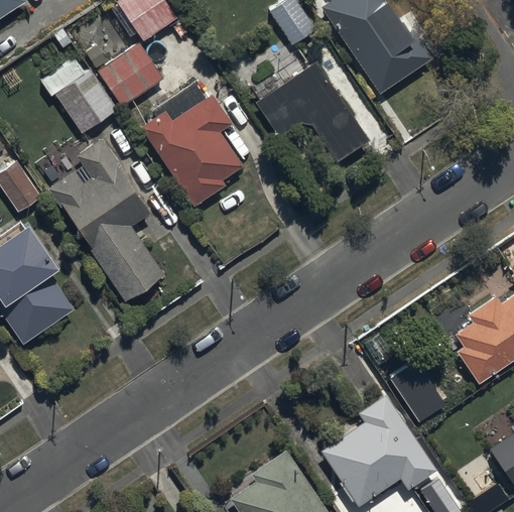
[(0,0),(0,19),(28,2),(27,0),(0,0)]
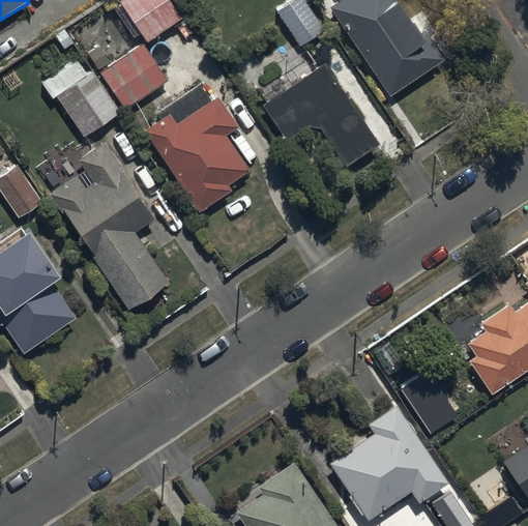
[(171,0),(123,0),(124,1),(115,8),(135,37),(142,32),(148,41),(183,18),(171,0)]
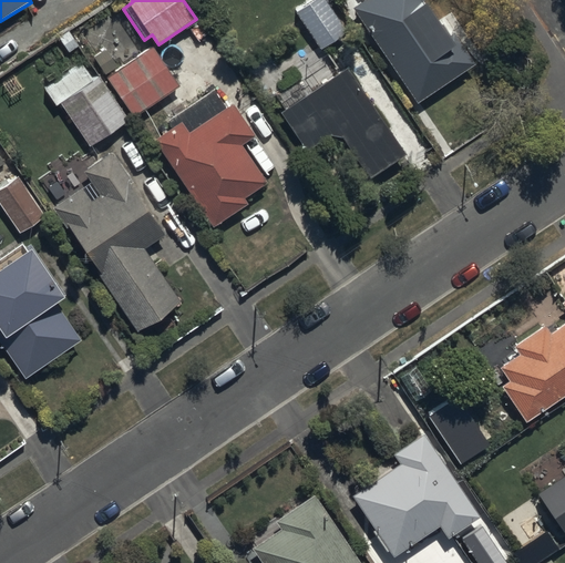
[(326,0),(314,0),(295,12),(304,26),(297,30),(311,51),(319,45),(322,49),(348,32),(326,0)]
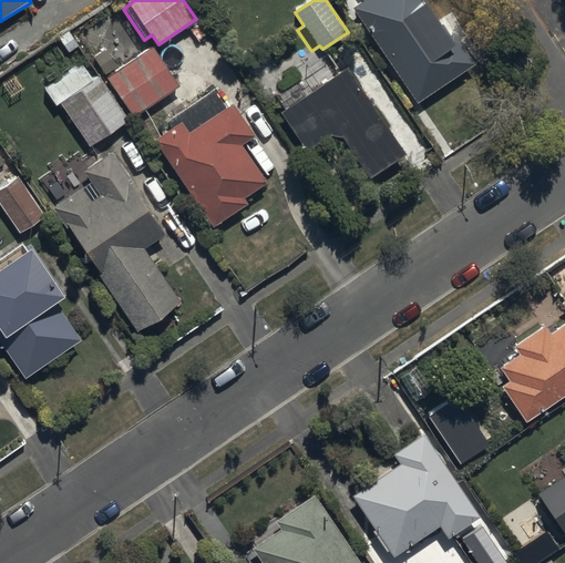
[(428,0),(368,0),(355,9),(418,103),(476,63),(454,30),(450,33),(428,0)]
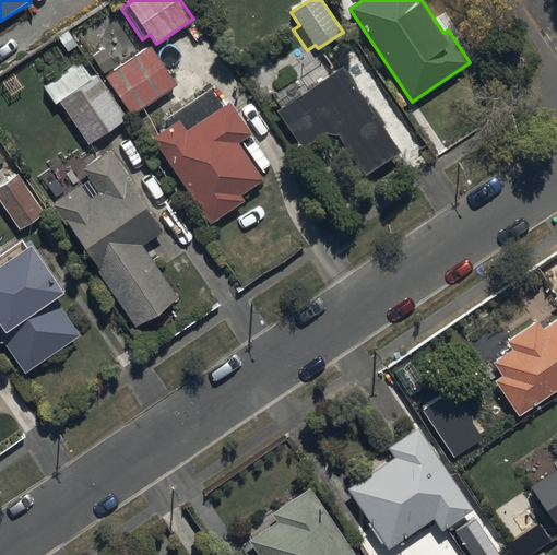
[(106,79),(107,79),(132,117),(179,87),(153,47),(117,70),(105,50),(93,58),(106,79)]
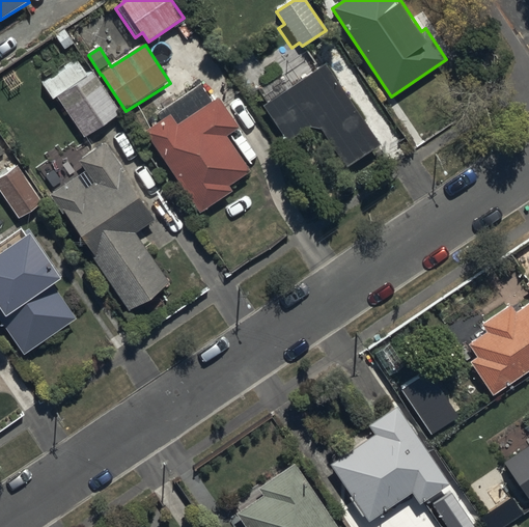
[(325,61),(260,105),(286,140),(308,125),(324,129),(347,165),(380,144),(325,61)]
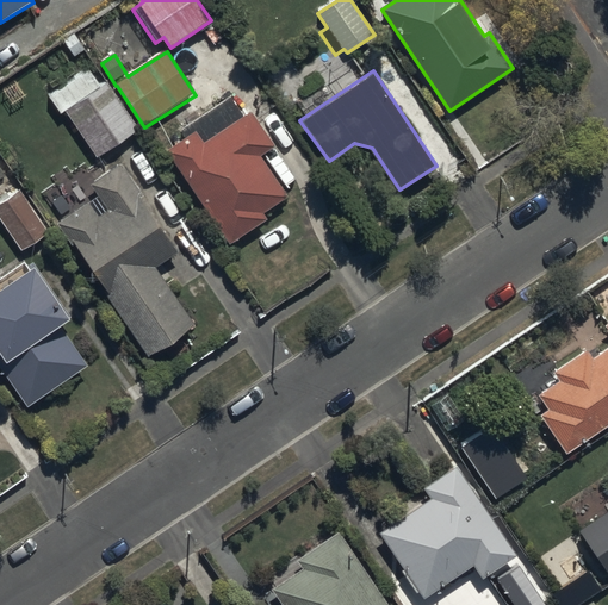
[(109,85),(67,112),(97,157),(138,130),(109,85)]
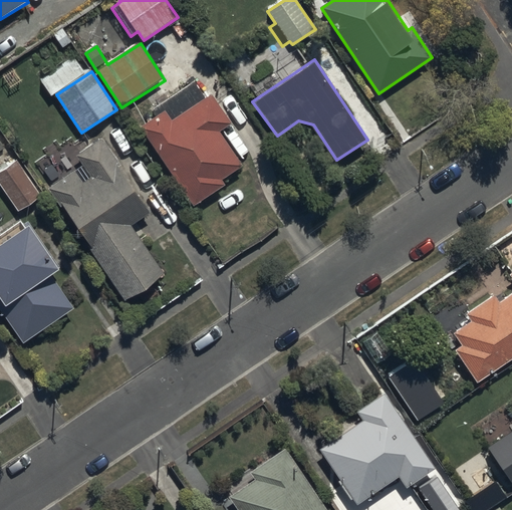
[(158,114),(140,126),(192,205),(225,183),(222,178),(242,165),(219,130),(231,121),(213,93),(206,98),(195,81),(154,108),(158,114)]
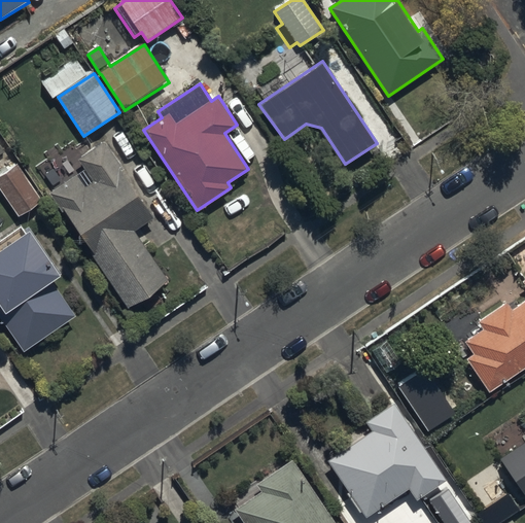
[(86,170),(51,194),(128,308),(169,280),(136,229),(153,217),(123,170),(125,169),(105,140),(78,158),(86,170)]
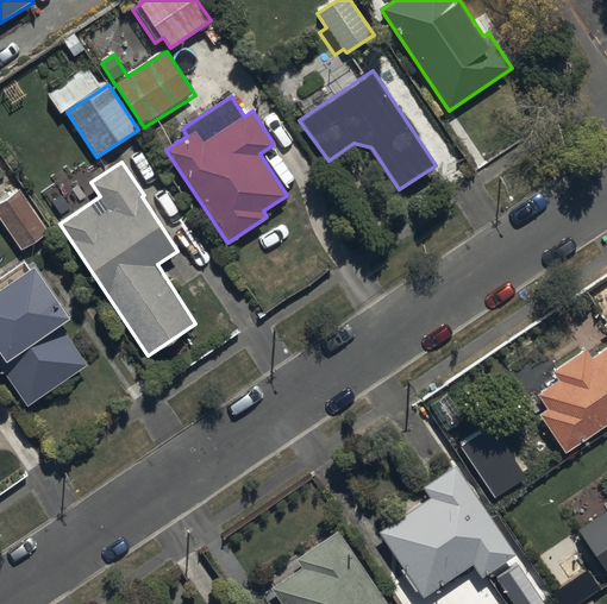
[(22,189),(0,203),(0,214),(25,251),(51,232),(22,189)]
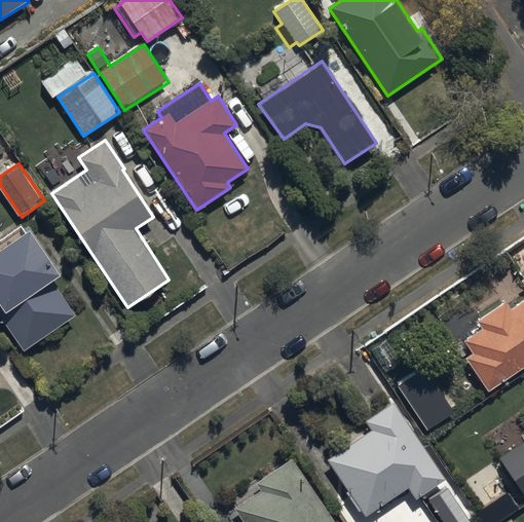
[(31,223),(0,245),(0,312),(27,350),(77,314),(50,278),(64,269),(31,223)]
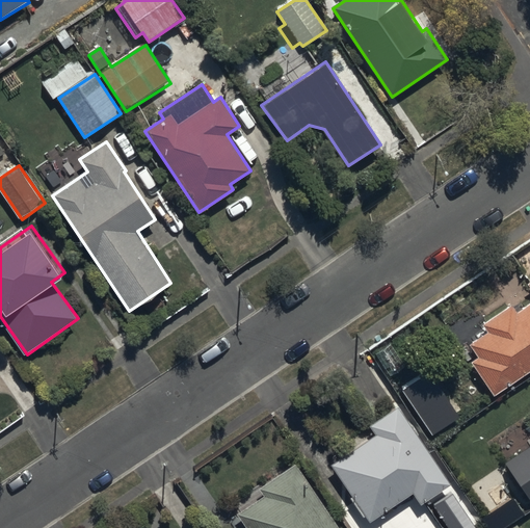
[(495,395),(529,370),(529,282),(529,304),(518,312),(512,305),(483,325),(488,333),(470,345),(479,359),(473,363),(495,395)]
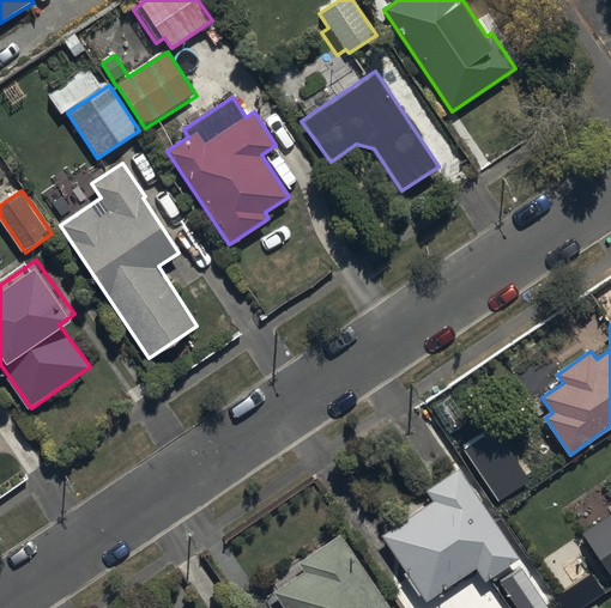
[(497,435),(466,455),(502,508),(532,487),(497,435)]
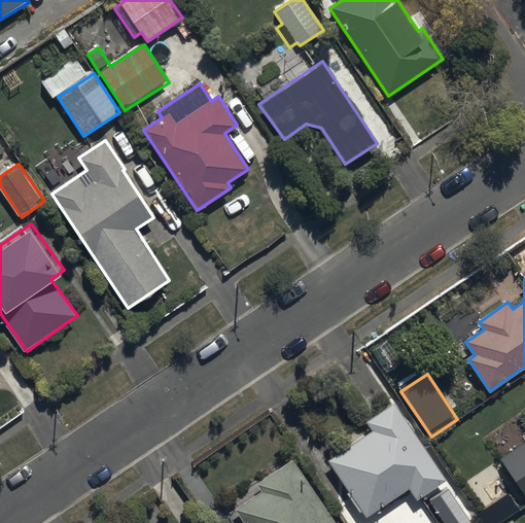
[(375,437),(330,465),(370,521),(411,494),(419,504),(449,485),(396,408),(369,427),(375,437)]
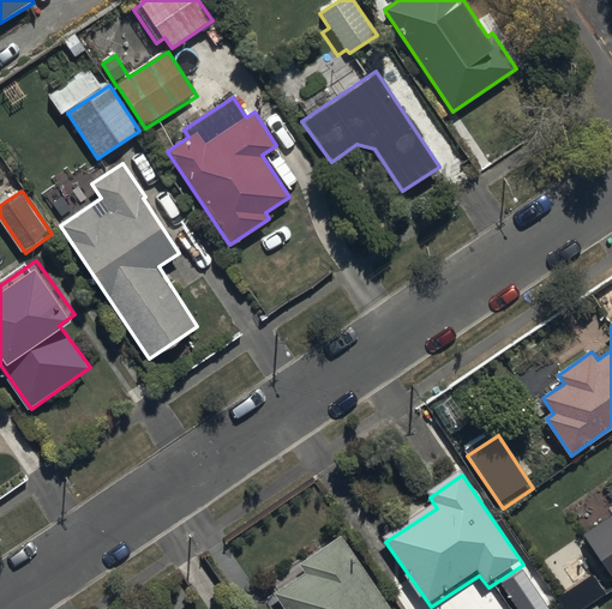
[(611,520),(586,538),(611,577),(611,520)]
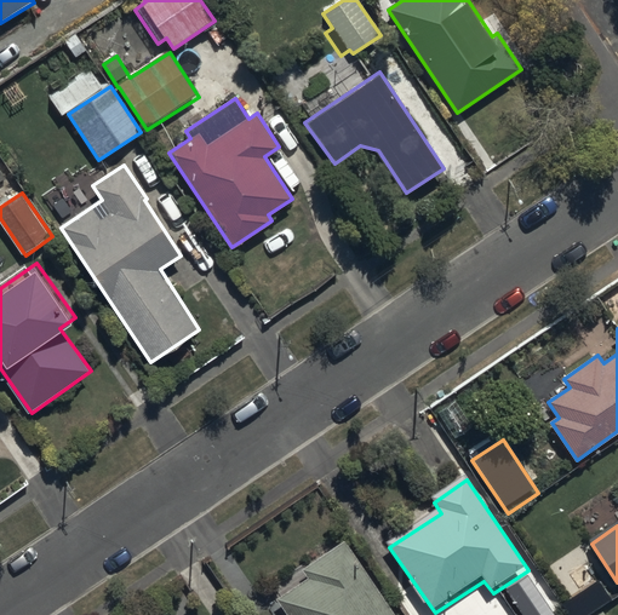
[(392,614),(343,542),(302,570),(307,578),(278,597),(289,614),(392,614)]
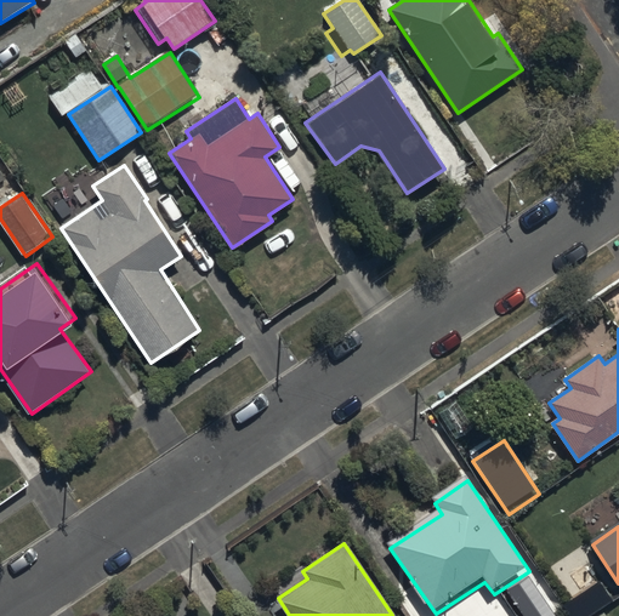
[(555,615),(531,580),(509,595),(523,615),(555,615)]
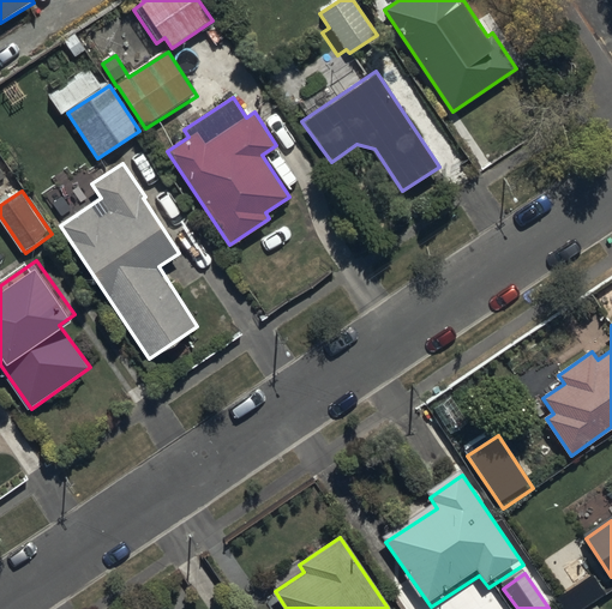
[(595,580),(561,603),(564,608),(593,608),(609,598),(595,580)]
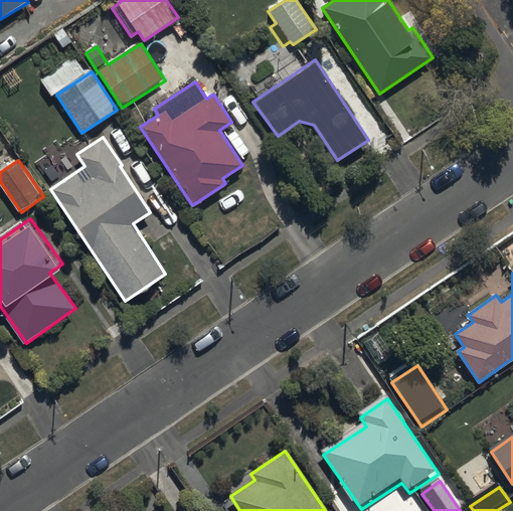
All buildings are outlined.
